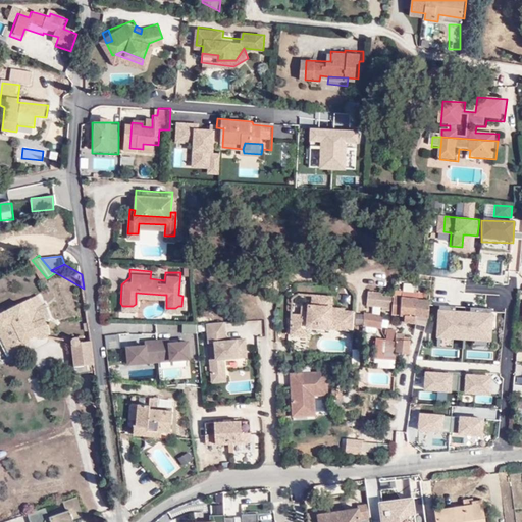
[(414,294),(415,285),(401,283),(399,292),(414,294)]
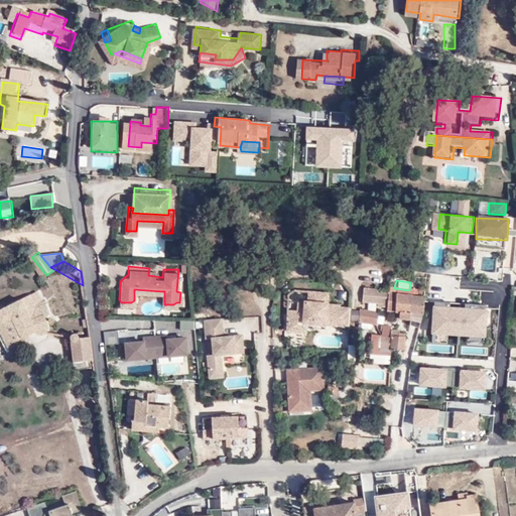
[(419,284),(418,284),(410,282),(409,290),(418,291),(419,284)]
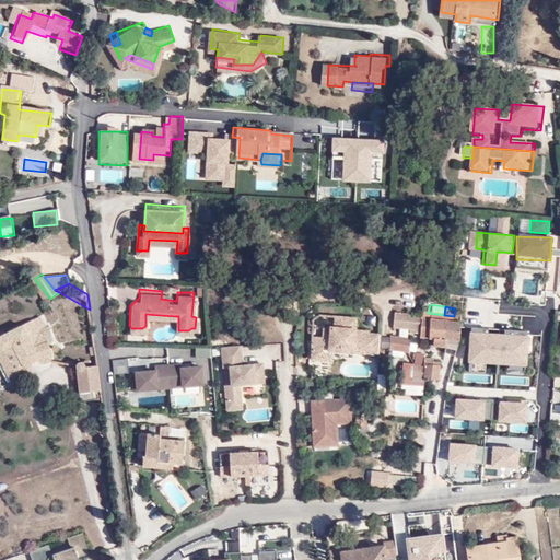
[(394,321),(418,322),(419,312),(406,312),(406,308),(395,307),(394,321)]
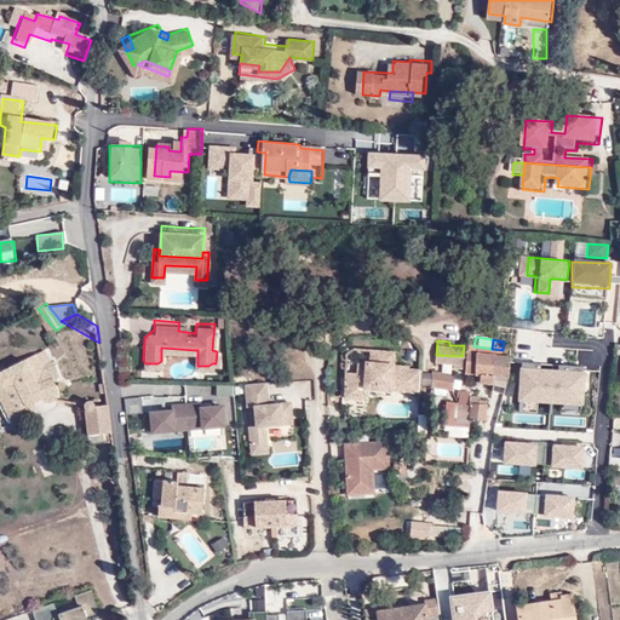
[(477,368),(491,371),(492,349),(474,346),(464,345),(463,356),(463,367),(477,368)]
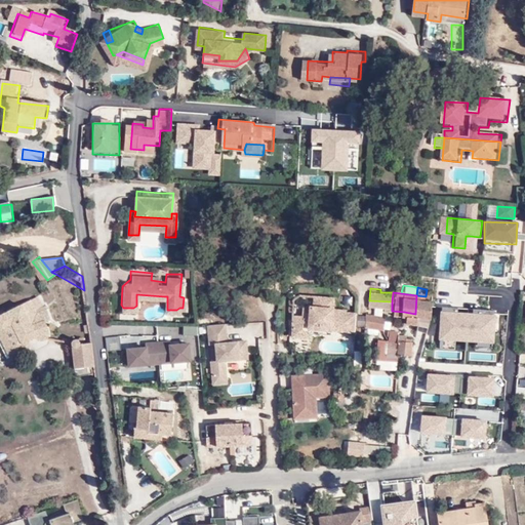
[(309,326),(351,328),(352,311),(341,311),(342,308),(331,307),(332,295),(315,293),(314,305),(309,304),(309,307),(303,307),(303,314),(292,314),(290,335),(305,336),(308,336),(309,326)]
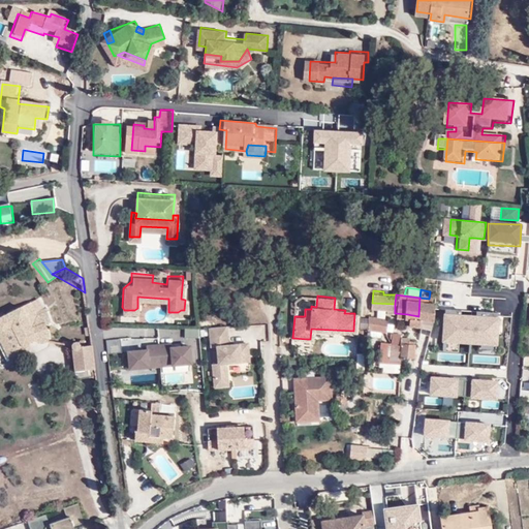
[(429,317),(459,321),(459,306),(447,305),(447,302),(429,299),(419,298),(418,316),(429,317)]
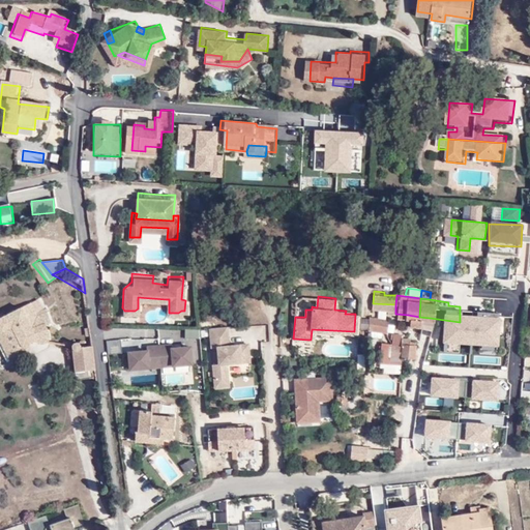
[(30,315),(27,301),(0,314),(0,346),(7,361),(23,354),(22,348),(26,347),(24,341),(31,336),(34,342),(38,341),(41,340),(42,336),(37,323),(42,321),(38,311),(30,315)]
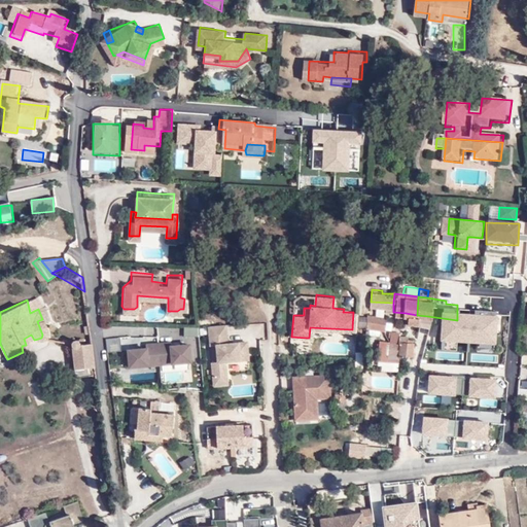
[(55,317),(62,315),(58,300),(49,303),(55,317)]
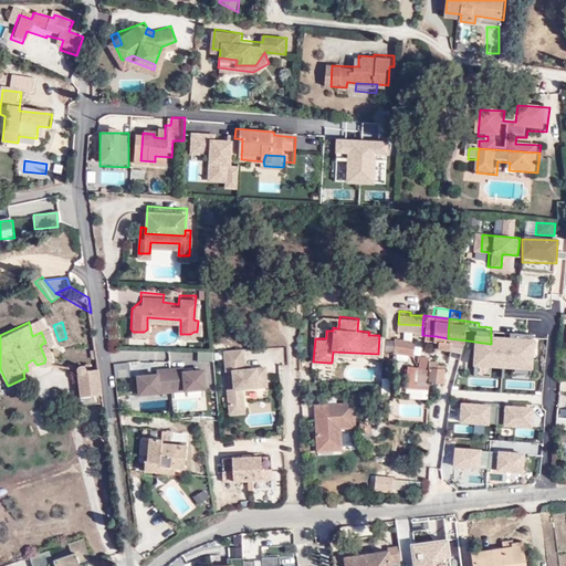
[(413,335),(394,333),(392,347),(413,348),(413,335)]
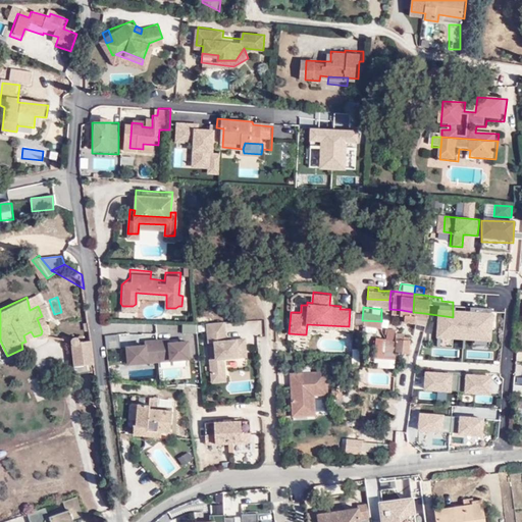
[(423,319),(452,323),(453,317),(423,313),(423,319)]
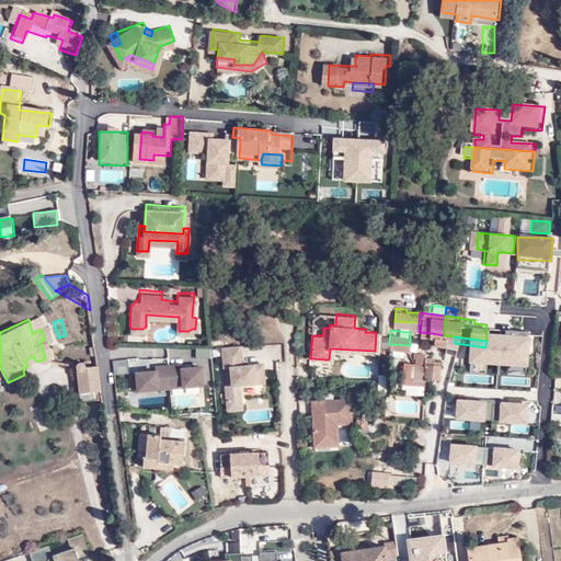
[(222,399),(238,398),(237,381),(261,380),(260,362),(239,363),(238,342),(219,344),(220,364),(227,364),(228,381),(221,381),(222,389),(217,389),(217,395),(222,395),(222,399)]
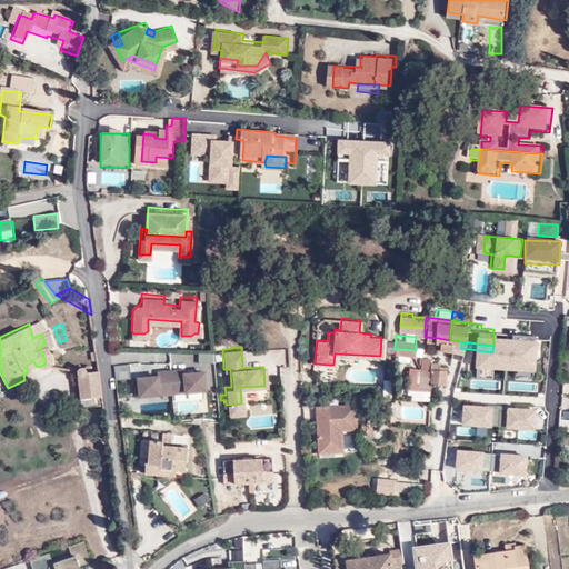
[(420,356),(418,387),(431,388),(432,381),(446,382),(447,365),(441,365),(442,362),(431,361),(432,357),(420,356)]
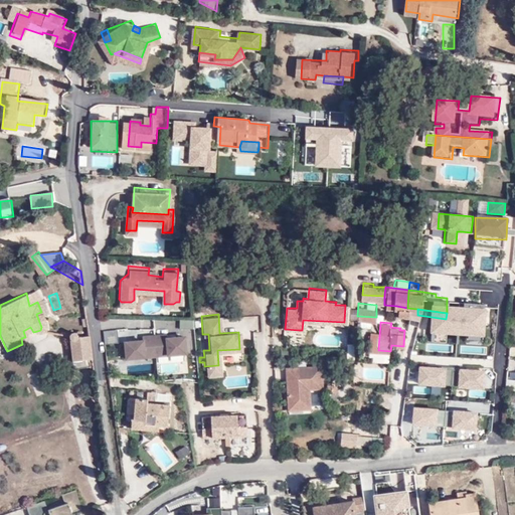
[(298,345),(299,330),(289,330),(288,345),(298,345)]
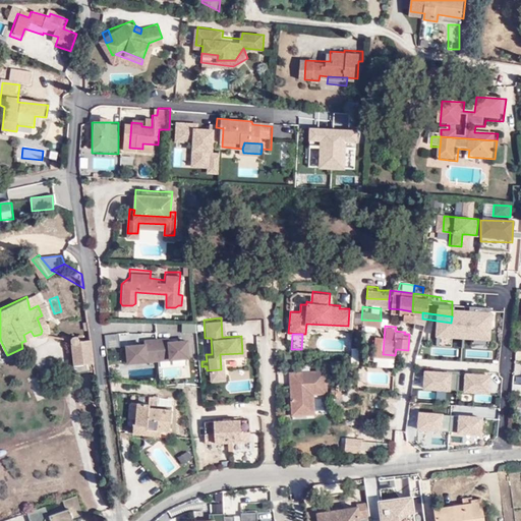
[(73,372),(92,368),(88,338),(77,340),(76,335),(68,336),(73,372)]
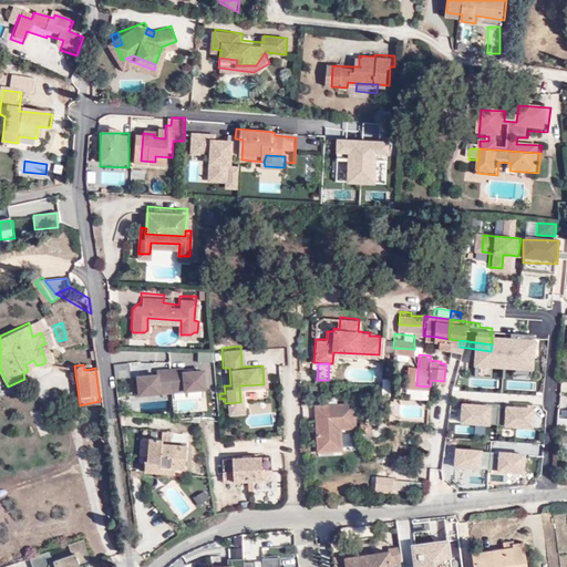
[(181,368),(168,370),(171,392),(204,389),(203,370),(182,372),(181,368)]
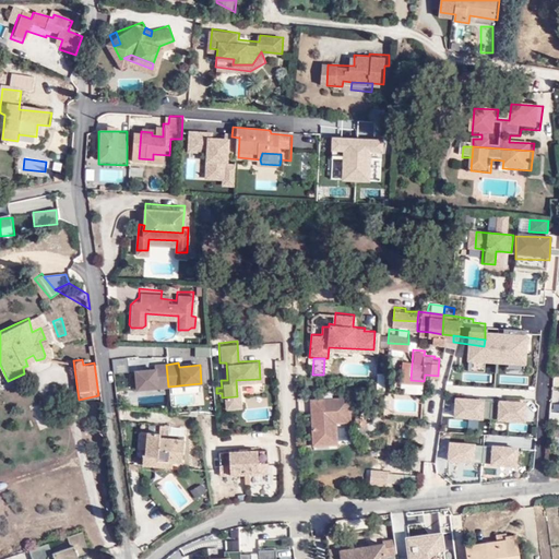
[(168,387),(166,365),(154,366),(155,369),(134,371),(135,390),(168,387)]
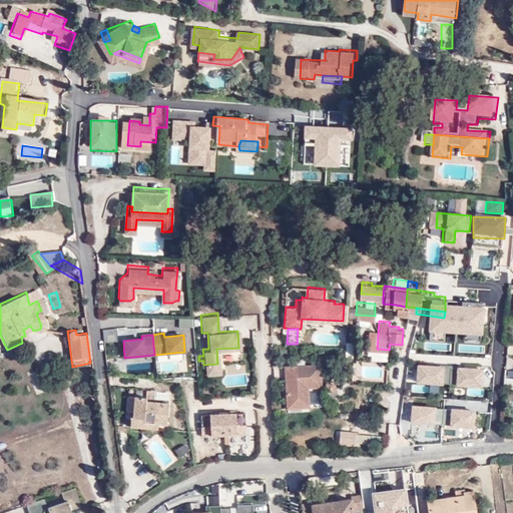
[(304,386),(309,386),(323,385),(322,363),(286,365),(289,407),(306,406),(304,386)]
